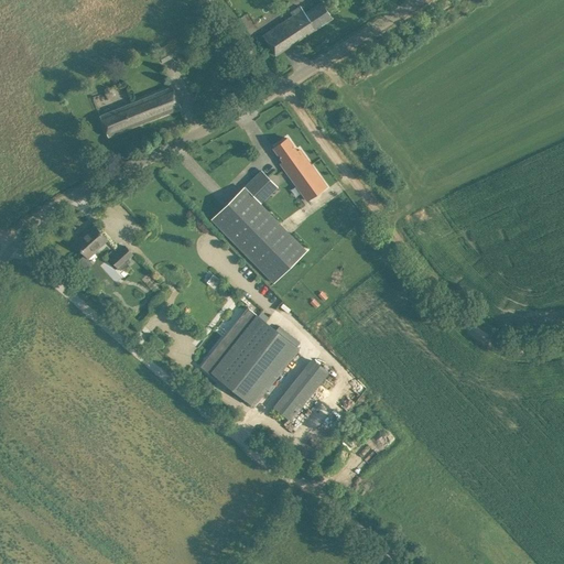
[(293,15),(272,30),(263,35),(275,55),(333,18),(322,2),(305,13),(301,6),(291,12),(293,15)]
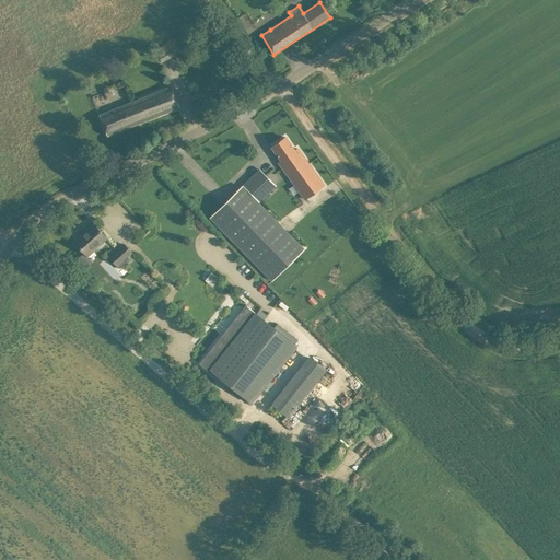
[(167,44),(155,50),(163,63),(175,56),(173,51),(193,41),(188,27),(165,41),(167,44)]
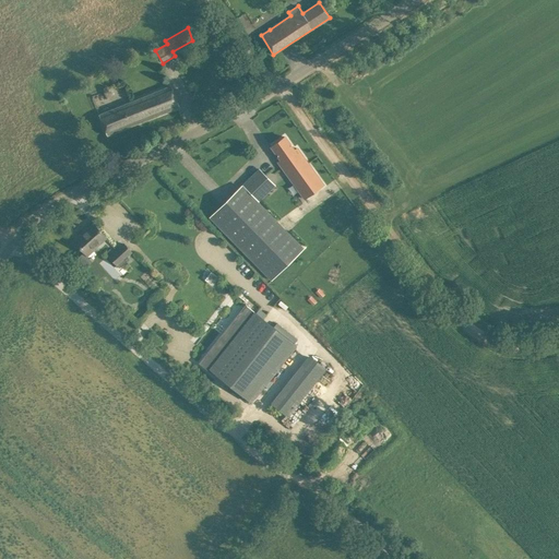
[(99,115),(103,126),(107,135),(179,107),(171,86),(99,115)]
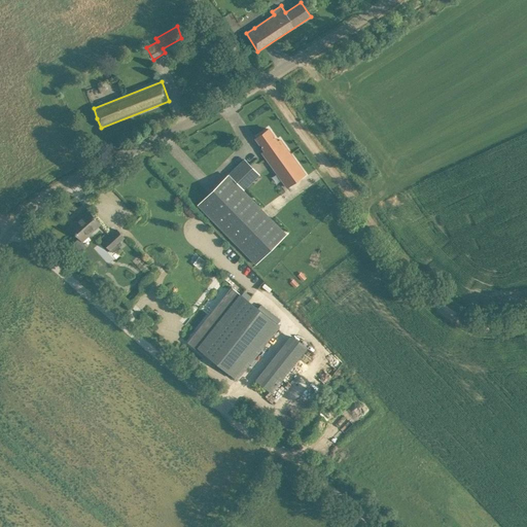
[(261,152),(287,187),(305,175),(279,140),(277,141),(268,129),(255,138),(265,150),(261,152)]
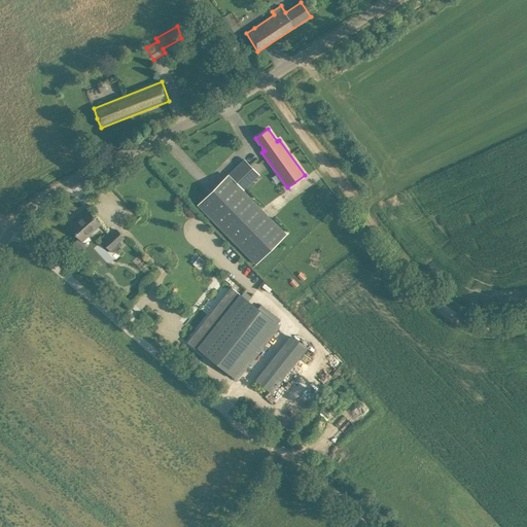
[(218,156),(223,164),(227,161),(222,153),(218,156)]
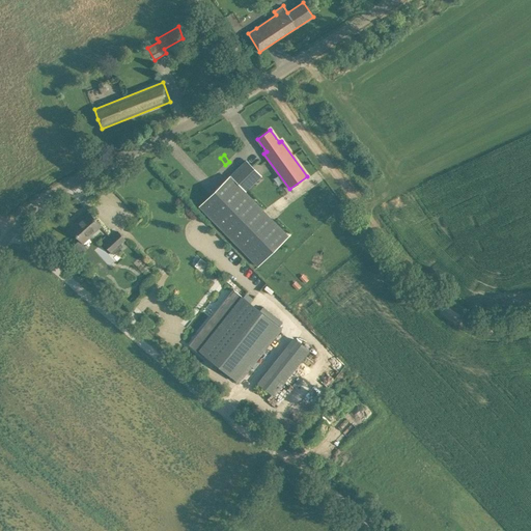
[(247,176),(254,169),(246,161),(230,175),(231,176),(230,177),(230,176),(200,206),(258,266),(288,236),(245,192),(254,184),(247,176)]
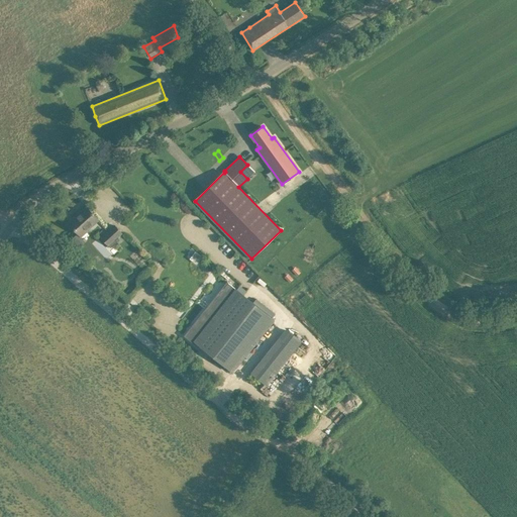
[(254,172),(247,165),(240,172),(247,179),(254,172)]
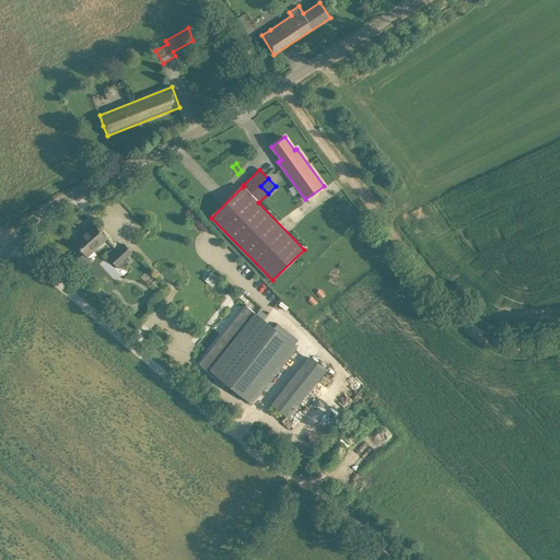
[(106,238),(101,232),(93,223),(73,242),(86,256),(95,248),(106,238)]
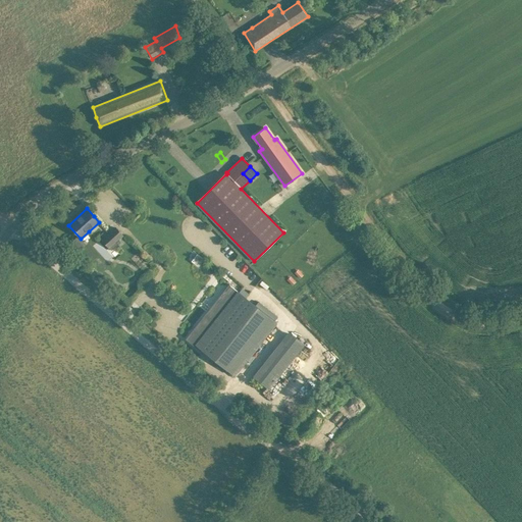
[(102,240),(109,248),(122,236),(115,227),(102,240)]
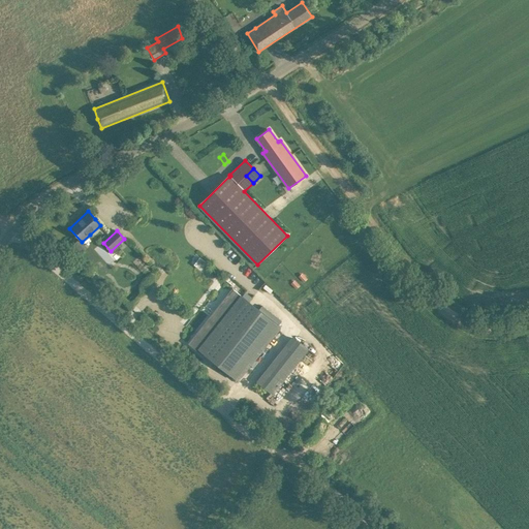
[(195,265),(199,255),(195,253),(190,262),(195,265)]
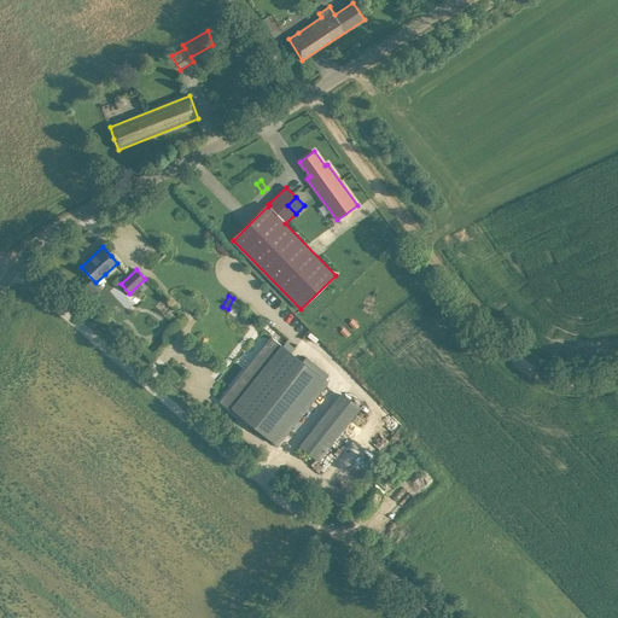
[(228,310),(235,316),(243,305),(235,299),(228,310)]
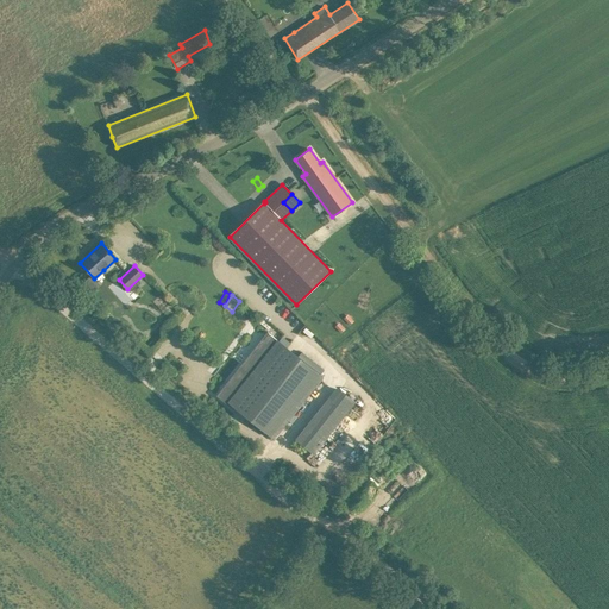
[(268,332),(219,395),(234,408),(272,438),(280,428),(322,375),(268,332)]
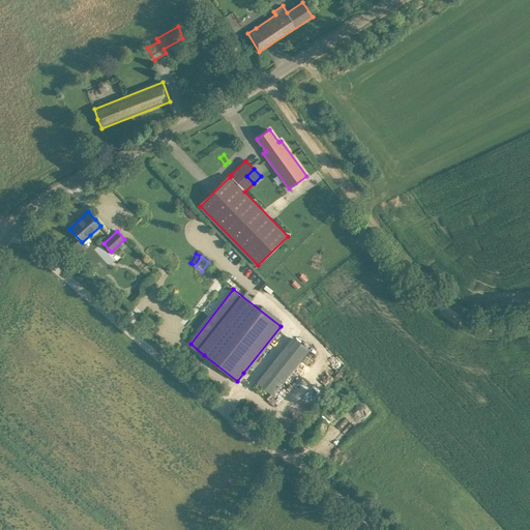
[(260,385),(273,395),(310,350),(297,340),(260,385)]
